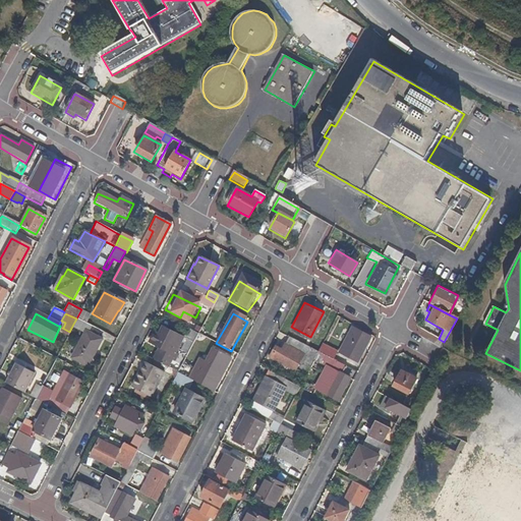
[(81,334),(70,357),(88,366),(102,340),(87,332),(90,326),(76,319),(71,328),(81,334)]
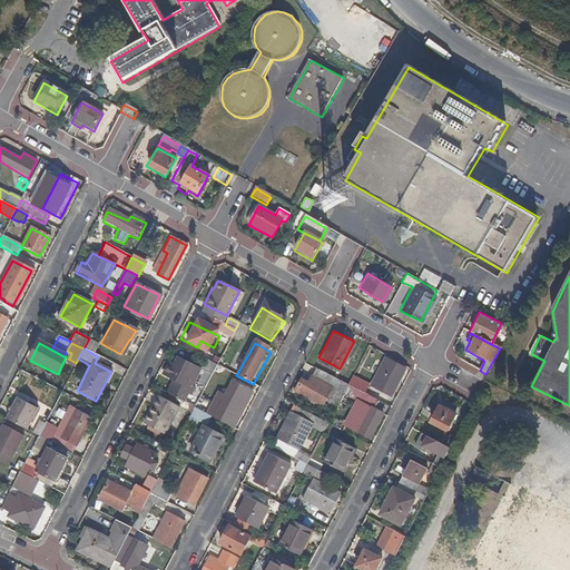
[(215,365),(202,357),(196,369),(202,372),(196,383),(204,387),(209,375),(215,365)]
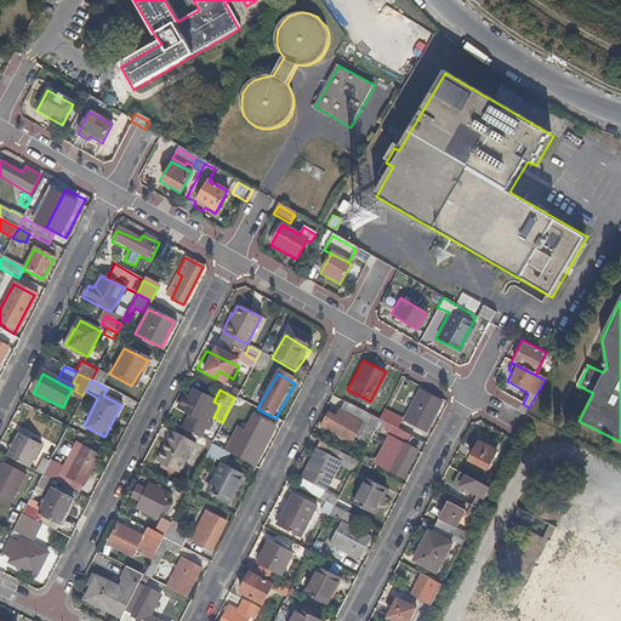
[(183,397),(177,408),(192,416),(188,423),(201,431),(215,405),(206,400),(208,398),(195,392),(191,400),(183,397)]
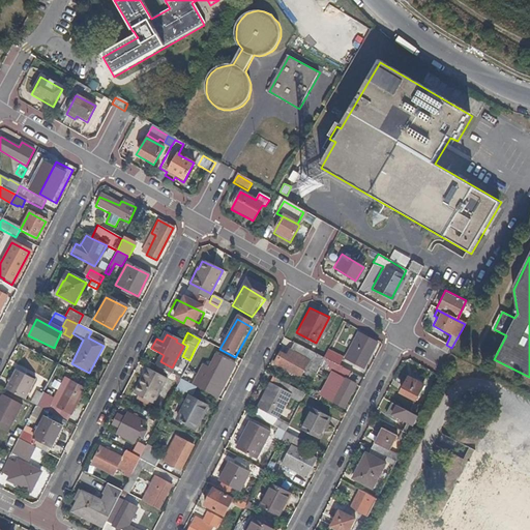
[(374,344),(358,335),(346,359),(361,367),(374,344)]
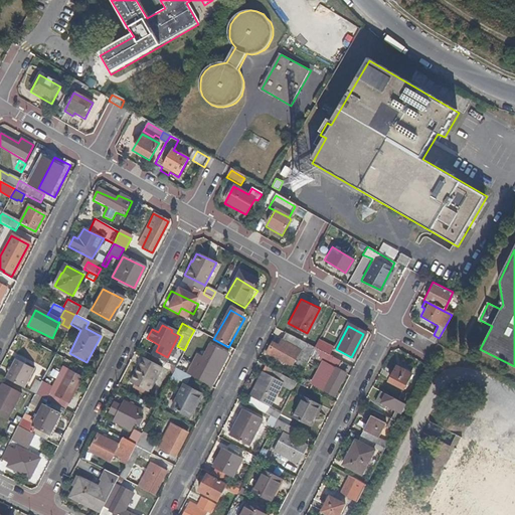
[(271,342),(265,353),(290,367),(299,351),(301,352),(293,367),(301,371),(309,355),(312,348),(283,334),(277,345),(271,342)]
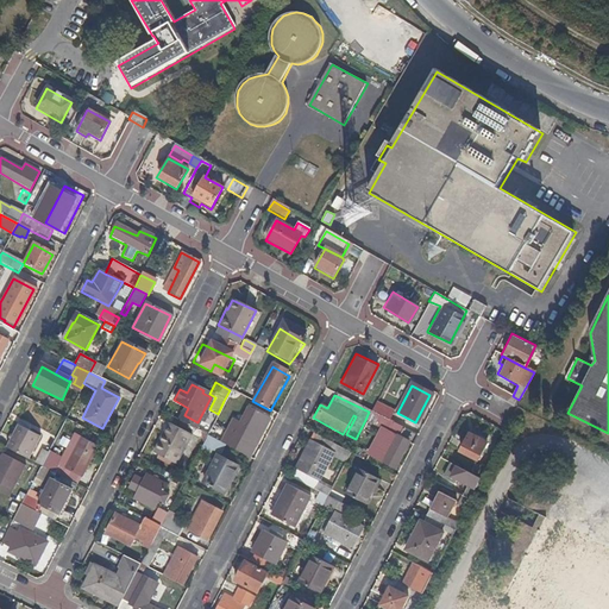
[(375,402),(369,412),(387,421),(393,412),(375,402)]
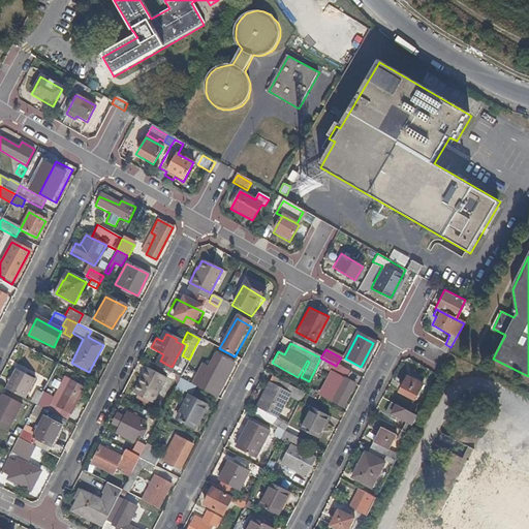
[(214,397),(230,365),(216,356),(210,369),(214,371),(208,384),(205,383),(200,390),(214,397)]
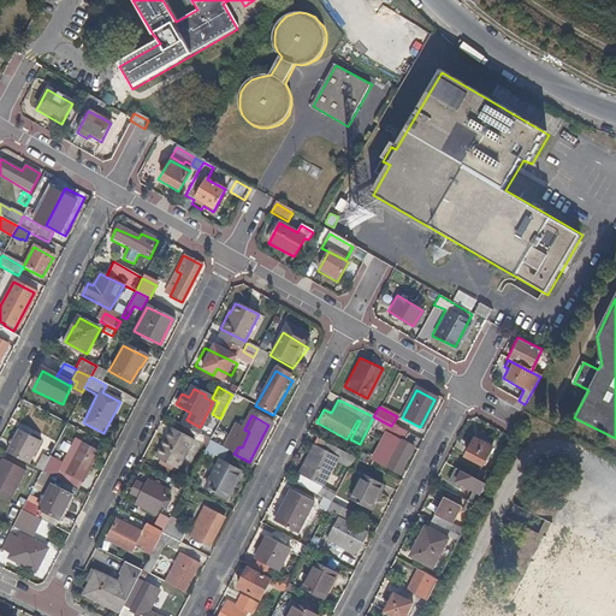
[(373,416),(369,425),(390,436),(384,448),(380,445),(374,460),(385,465),(384,467),(396,473),(409,446),(402,443),(406,434),(391,426),(373,416)]
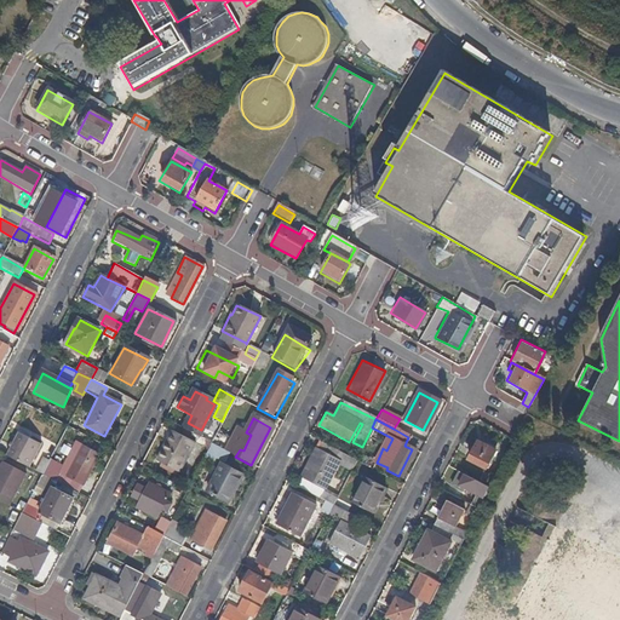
[(196,443),(172,431),(155,460),(160,463),(158,466),(176,477),(196,443)]
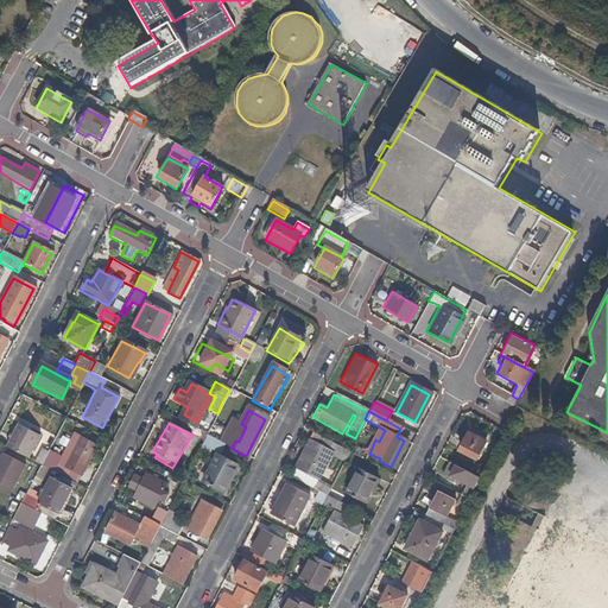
[(40,438),(18,426),(6,449),(27,461),(40,438)]
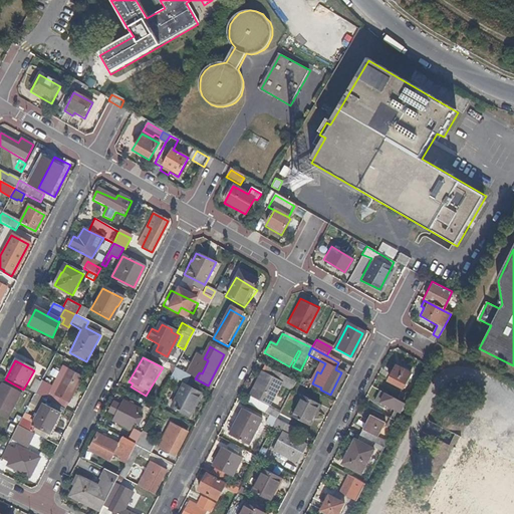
[(183,364),(177,361),(174,367),(180,370),(183,364)]
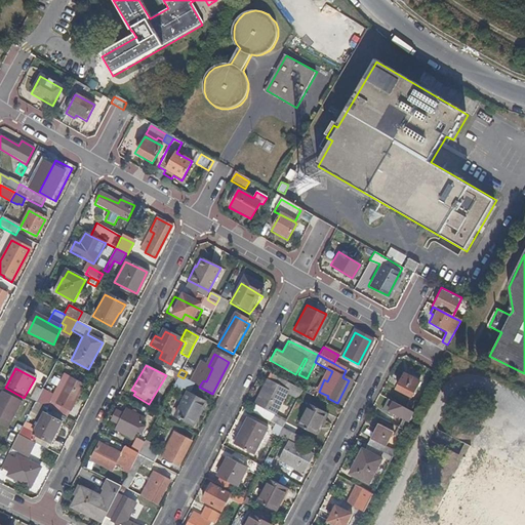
[(270,374),(267,380),(284,390),(287,384),(270,374)]
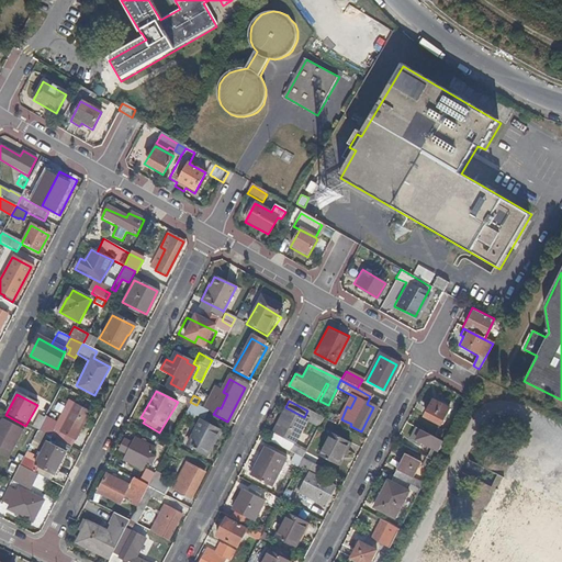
[(197,405),(190,402),(186,409),(181,418),(190,423),(194,415),(203,419),(206,411),(197,405)]
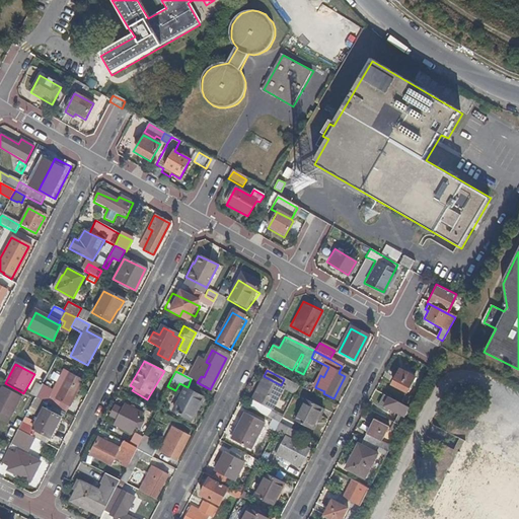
[(413,379),(396,371),(388,385),(403,394),(413,379)]
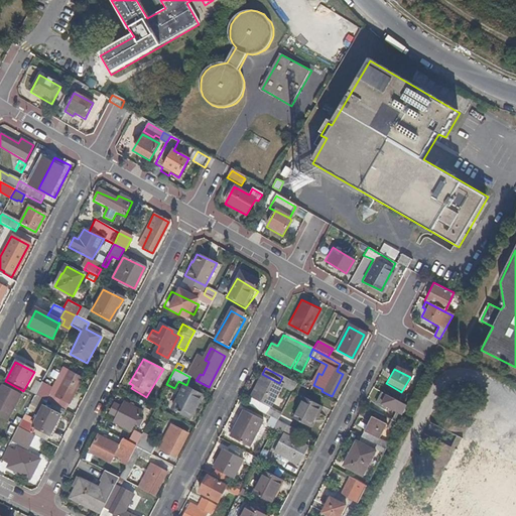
[(82,380),(67,372),(52,397),(68,405),(74,394),(78,388),(82,380)]
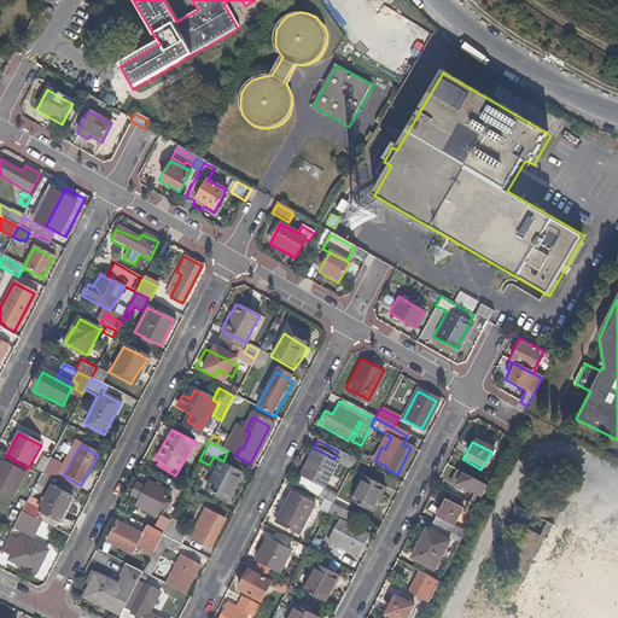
[(314,448),(313,448),(293,487),(321,501),(330,505),(340,483),(334,479),(328,491),(321,488),(334,462),(348,470),(353,459),(338,452),(334,459),(314,448)]
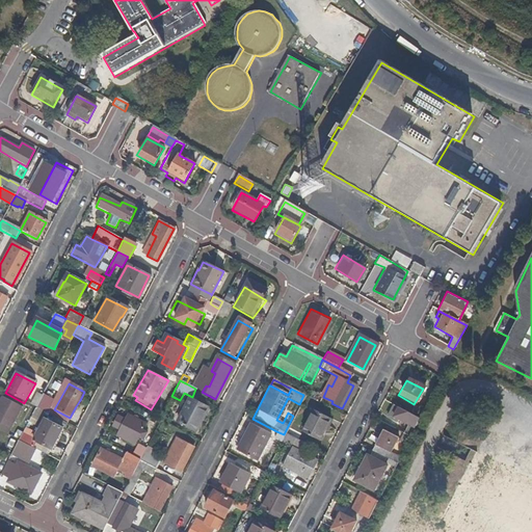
[(50,399),(42,395),(34,408),(43,413),(50,399)]
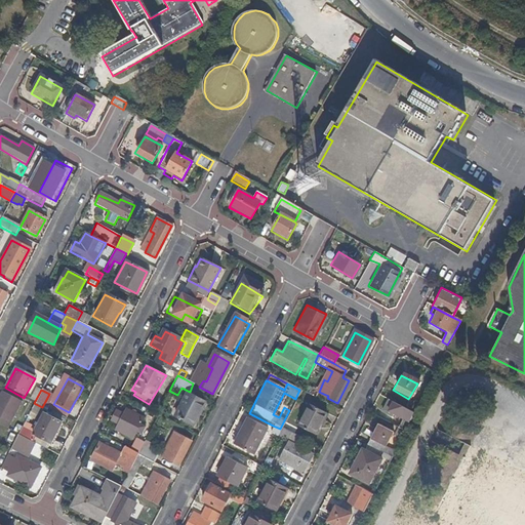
[(21,403),(0,393),(0,426),(7,430),(21,403)]
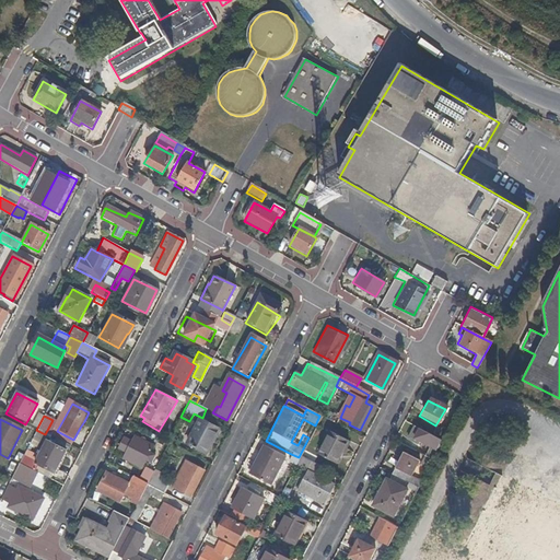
[(217,429),(197,419),(184,444),(203,454),(217,429)]
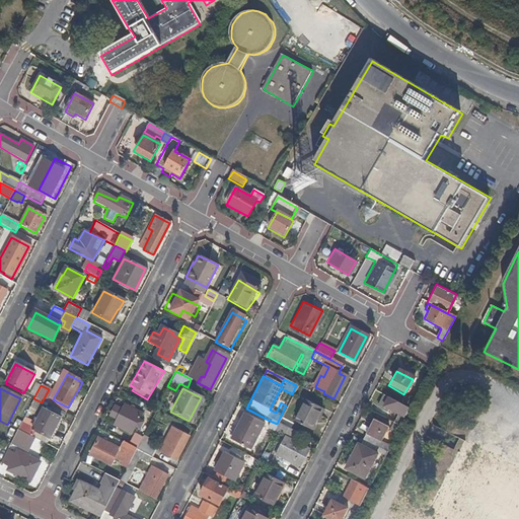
[(405,409),(381,396),(375,409),(383,413),(384,410),(394,415),(389,424),(393,425),(396,427),(405,409)]
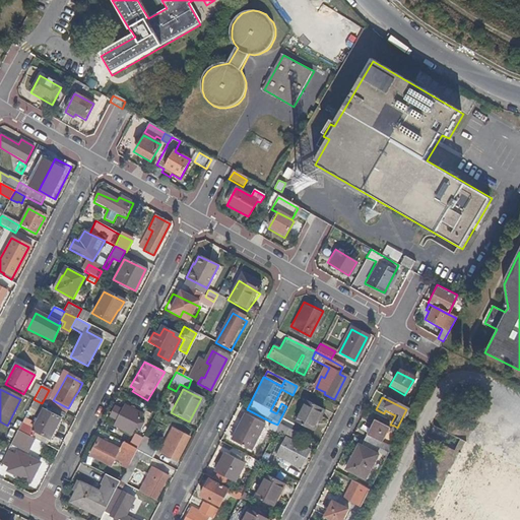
[(42,403),(34,399),(30,405),(38,409),(42,403)]
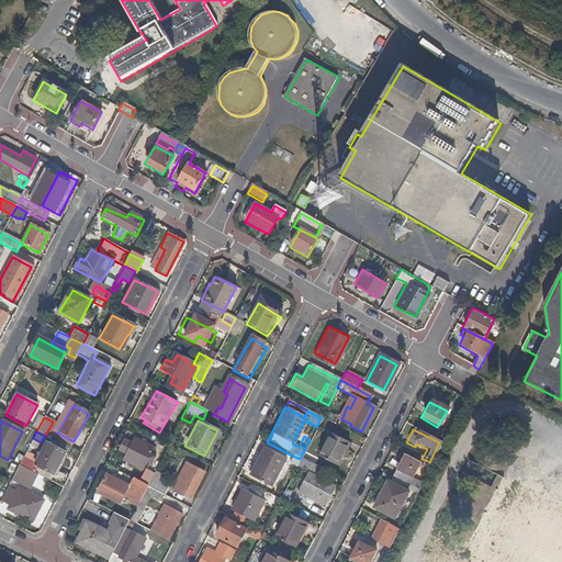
[(348,444),(330,433),(318,458),(336,467),(348,444)]
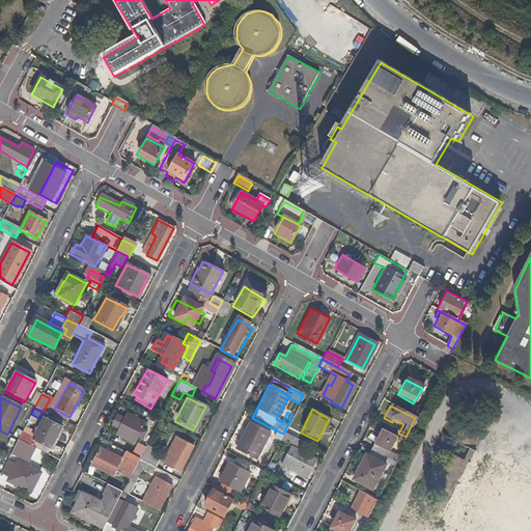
[(144,424),(119,411),(113,422),(119,426),(114,436),(132,445),(133,445),(144,424)]
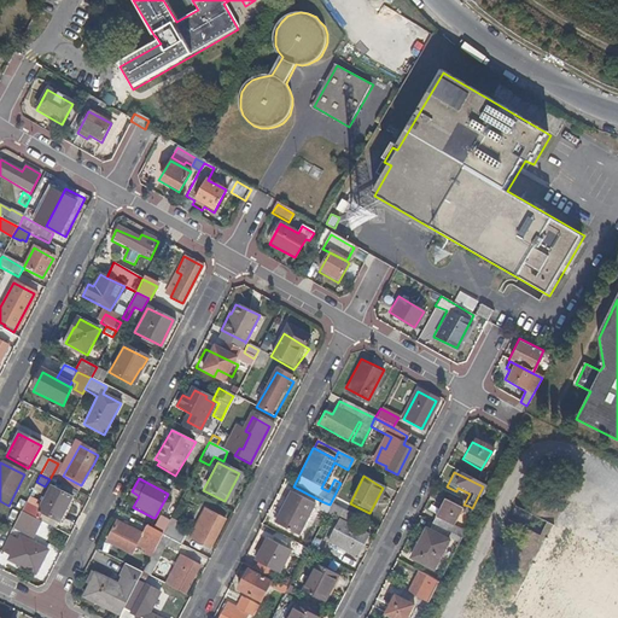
[(76,501),(54,490),(42,513),(63,525),(76,501)]
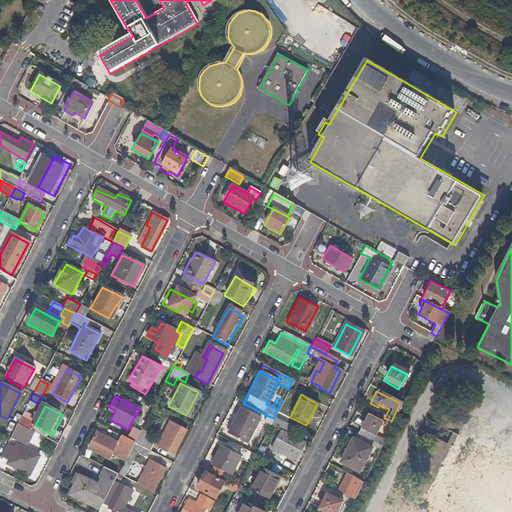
[(257,419),(239,410),(226,436),(244,446),(257,419)]
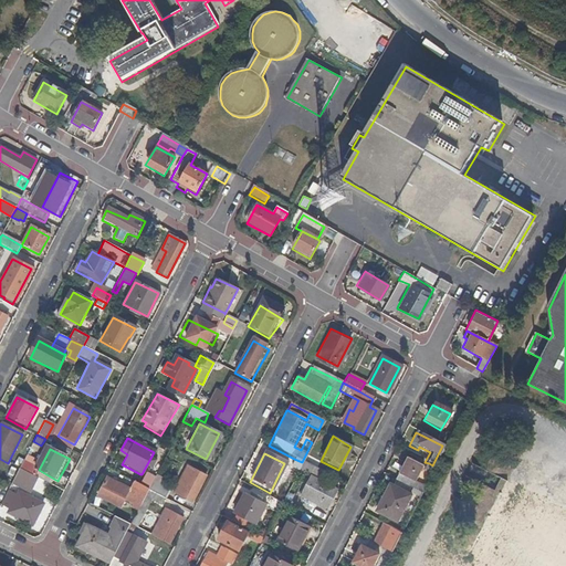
[(302,462),(294,459),(290,468),(297,471),(302,462)]
